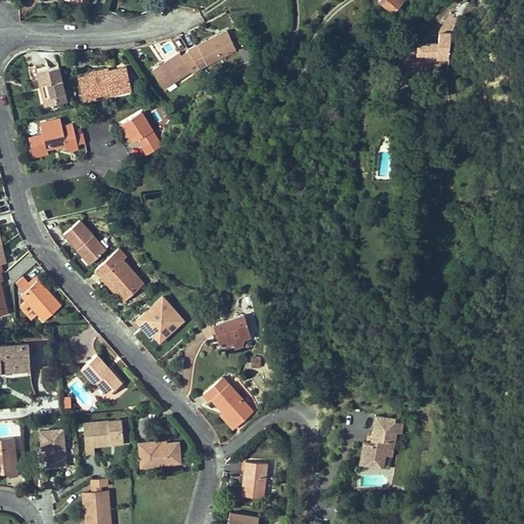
[(400,0),(378,0),(392,13),(402,2),(400,0)]
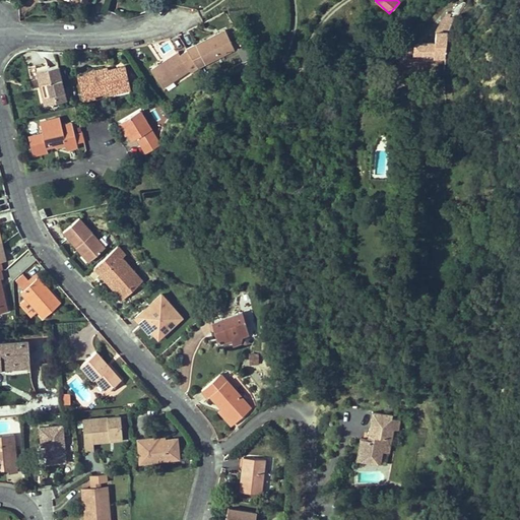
[(427,44),(414,43),(413,53),(434,54),(433,58),(440,58),(445,58),(447,33),(455,18),(450,17),(450,14),(447,13),(446,15),(436,31),(435,43),(427,42),(427,44)]
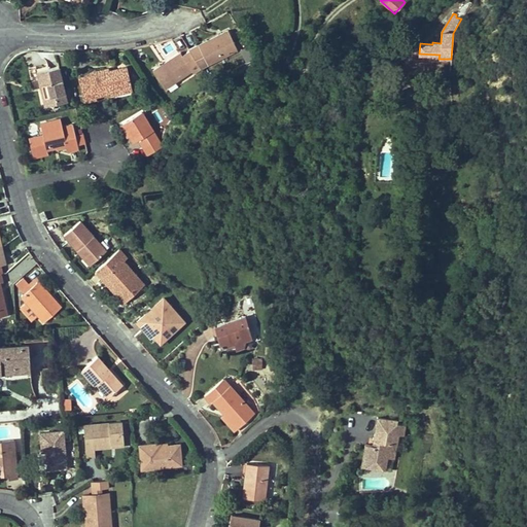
[(202,69),(205,74),(211,71),(208,65),(238,50),(229,32),(189,50),(202,69)]
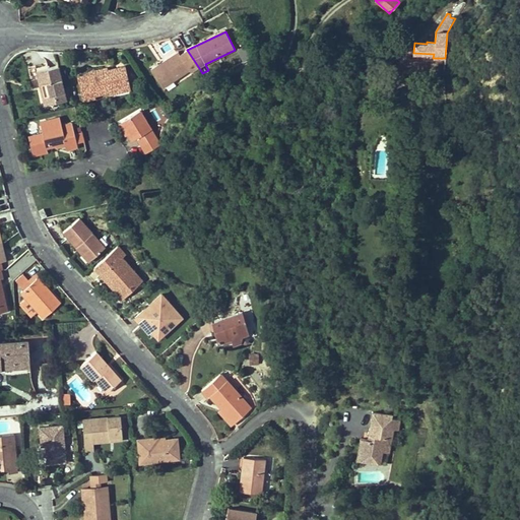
[(199,68),(187,50),(180,55),(178,52),(151,70),(164,88),(190,70),(192,73),(199,68)]
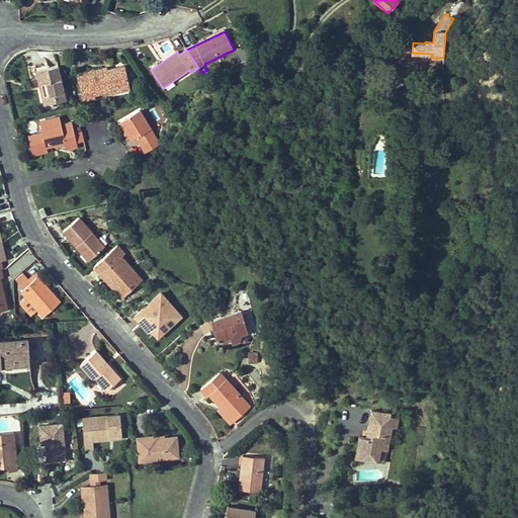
[(34,71),(37,85),(40,84),(41,88),(38,89),(42,105),(66,99),(58,66),(34,71)]
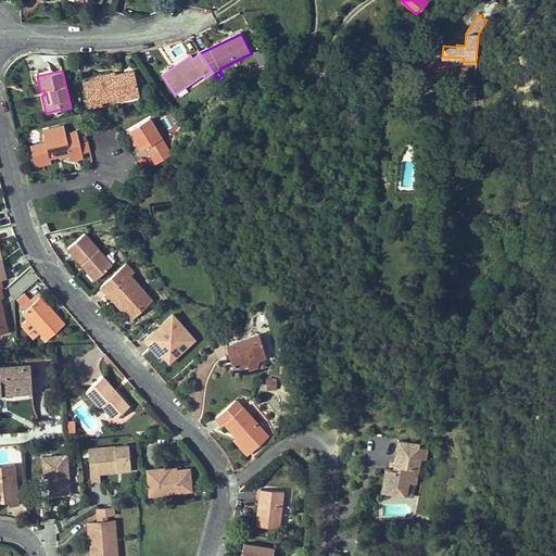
[(100,102),(116,98),(139,92),(134,71),(115,75),(114,72),(95,76),(96,79),(84,83),(89,108),(101,105),(100,102)]
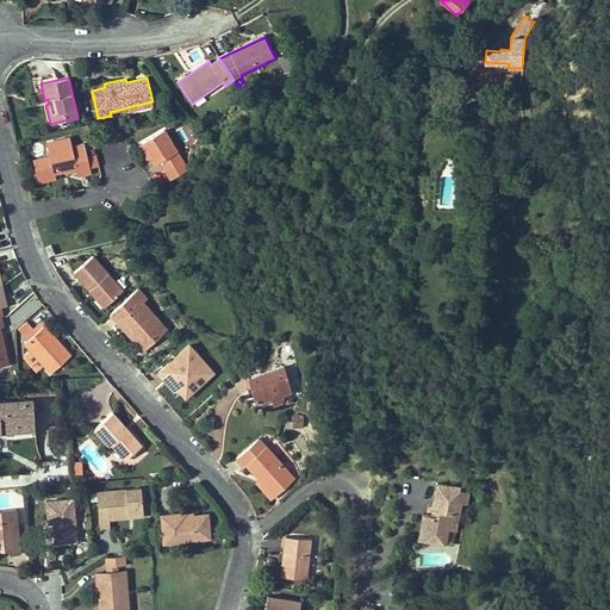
[(161,162),(166,172),(182,162),(165,130),(142,143),(148,153),(149,151),(151,155),(149,156),(155,166),(161,162)]
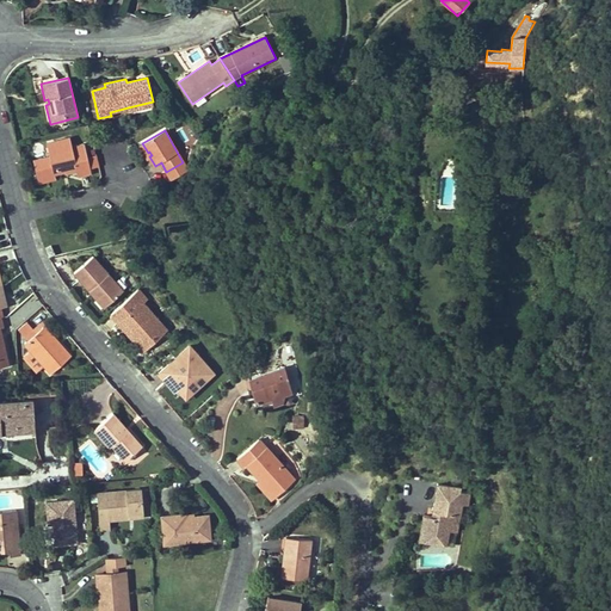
[(38,178),(54,174),(54,172),(62,170),(61,167),(65,166),(66,171),(66,172),(76,170),(78,176),(91,172),(85,146),(72,148),(69,139),(47,144),(50,156),(34,161),(38,178)]
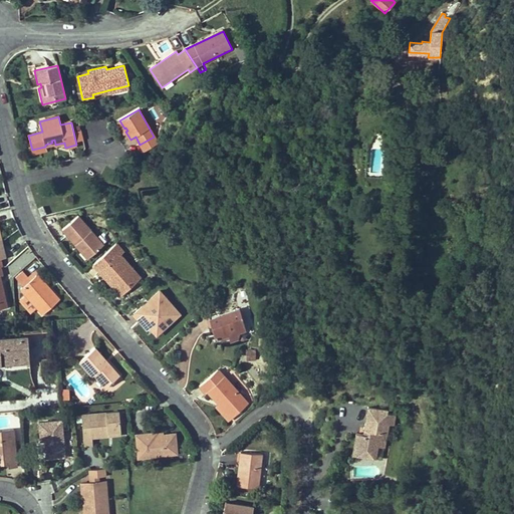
[(122,134),(125,132),(127,131),(125,127),(124,129),(119,120),(116,122),(122,134)]
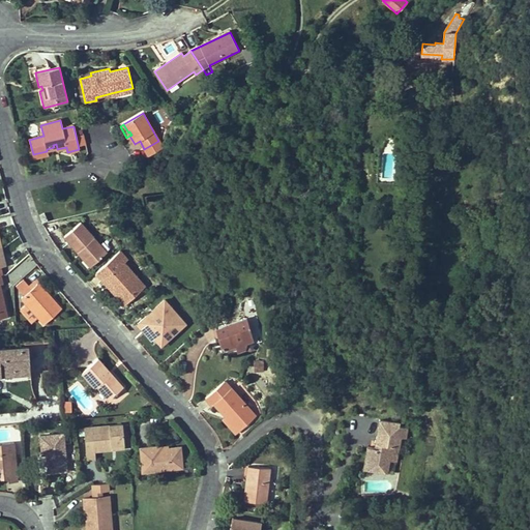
[(160,143),(158,141),(144,149),(146,152),(160,143)]
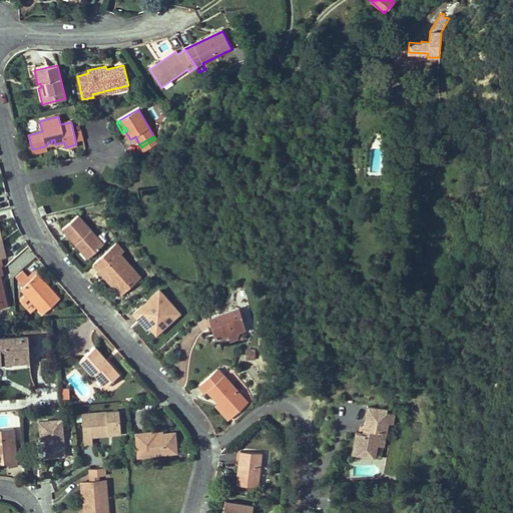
[(61,229),(75,244),(77,242),(90,257),(104,244),(78,215),(61,229)]
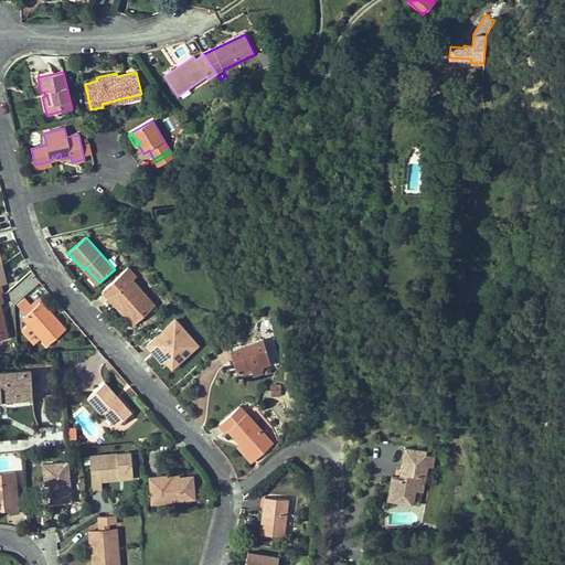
[(99,283),(85,267),(83,269),(96,286),(99,283)]
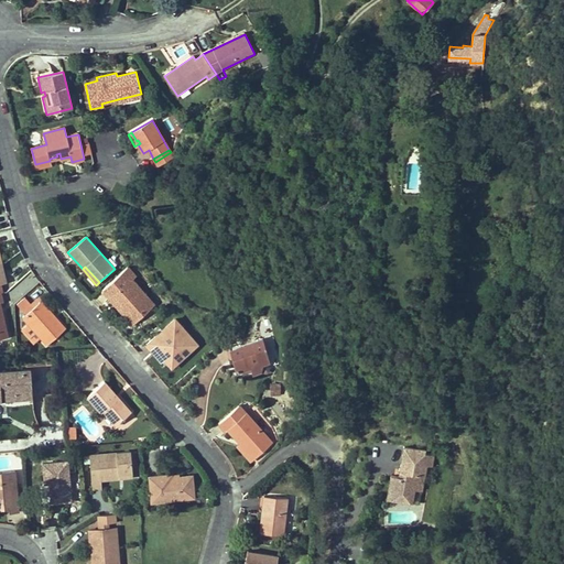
[(128,268),(102,291),(109,299),(112,295),(127,311),(122,314),(131,324),(154,304),(131,279),(136,275),(128,268)]
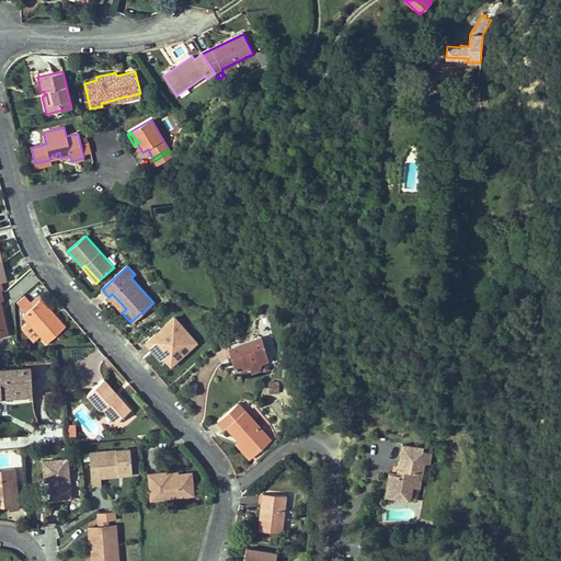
[(126,309),(112,294),(109,297),(122,312),(126,309)]
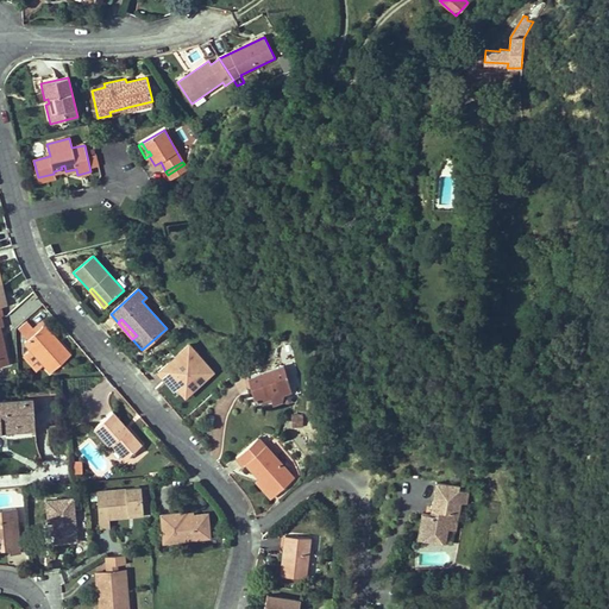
[(18,330),(27,339),(36,332),(26,321),(18,330)]
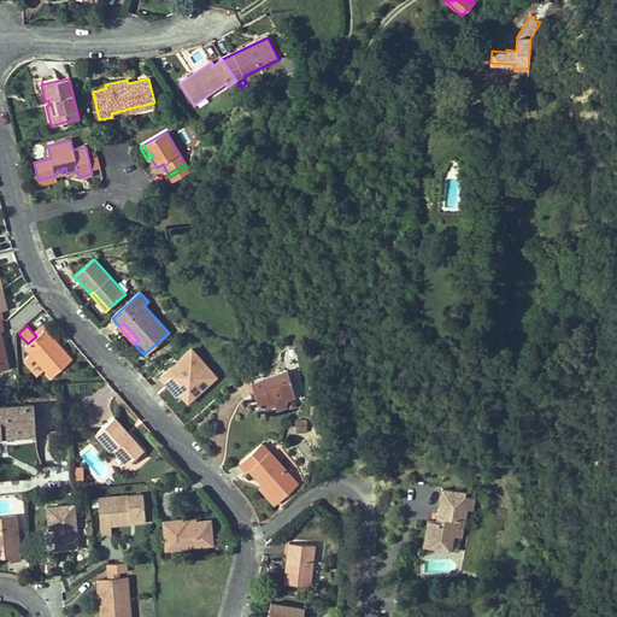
[(28,344),(24,347),(33,357),(25,362),(33,371),(40,365),(43,370),(51,378),(71,360),(45,329),(36,336),(28,344)]
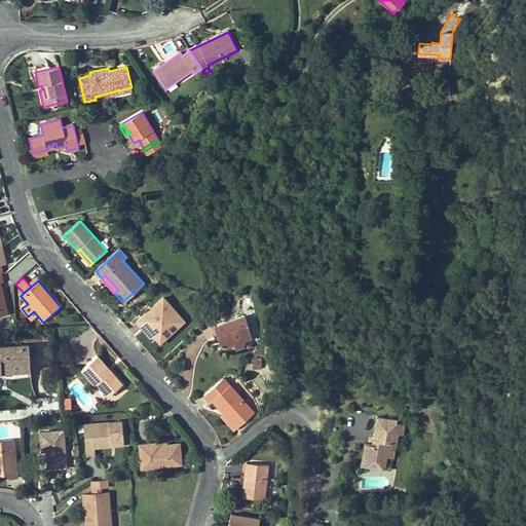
[(151,338),(153,336),(159,330),(165,330),(170,335),(183,323),(162,298),(137,322),(151,338)]
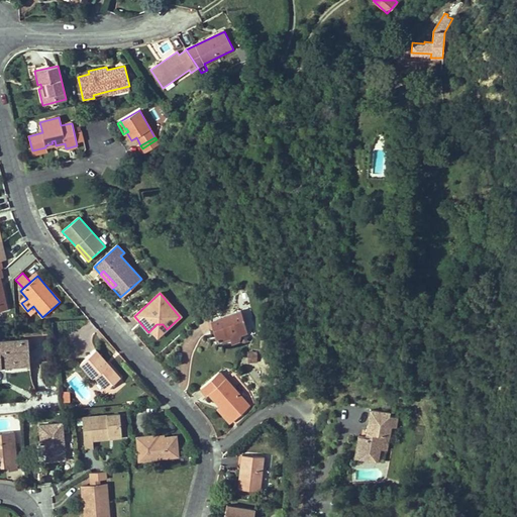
[(36,310),(33,306),(27,311),(30,315),(36,310)]
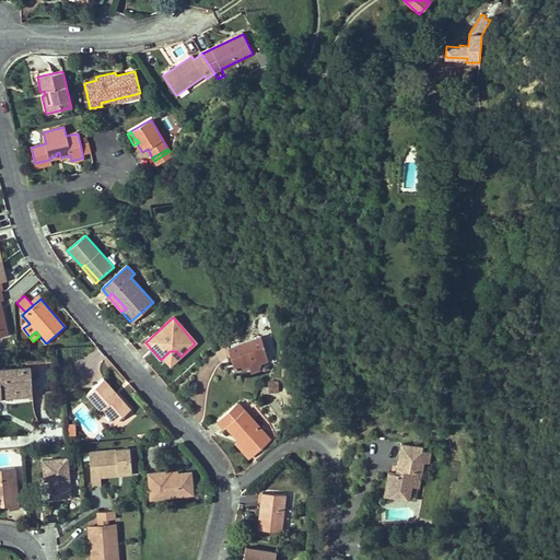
[(228,347),(234,369),(241,366),(248,364),(249,366),(251,371),(259,369),(260,362),(268,360),(260,336),(228,347)]
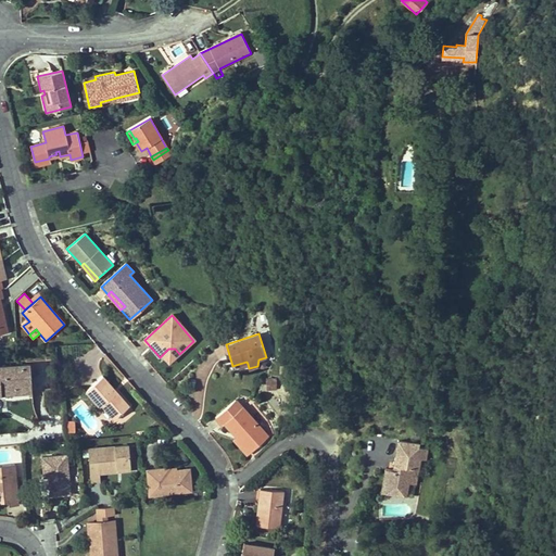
[(175,349),(168,349),(162,355),(169,363),(179,354),(175,349)]
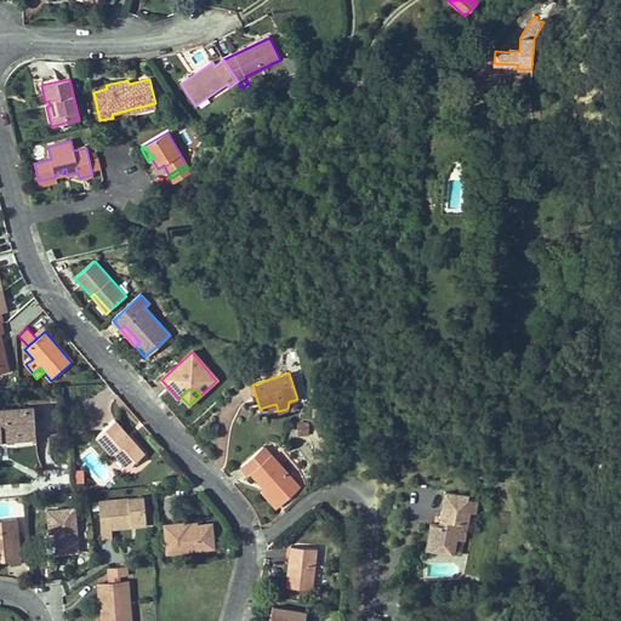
[(32,408),(0,410),(0,440),(0,437),(34,433),(32,408)]
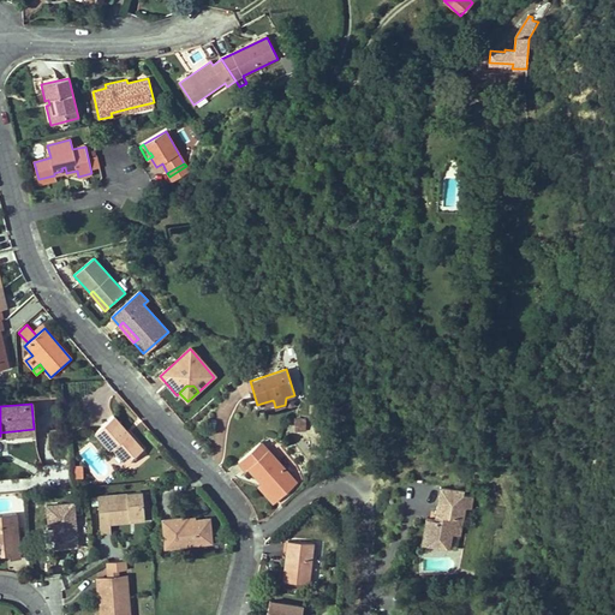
[(112,416),(94,433),(108,449),(111,448),(125,464),(141,449),(112,416)]
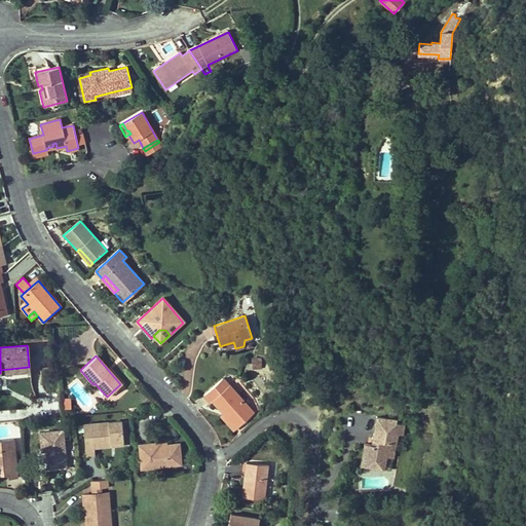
[(262,359),(253,359),(253,368),(261,368),(262,359)]
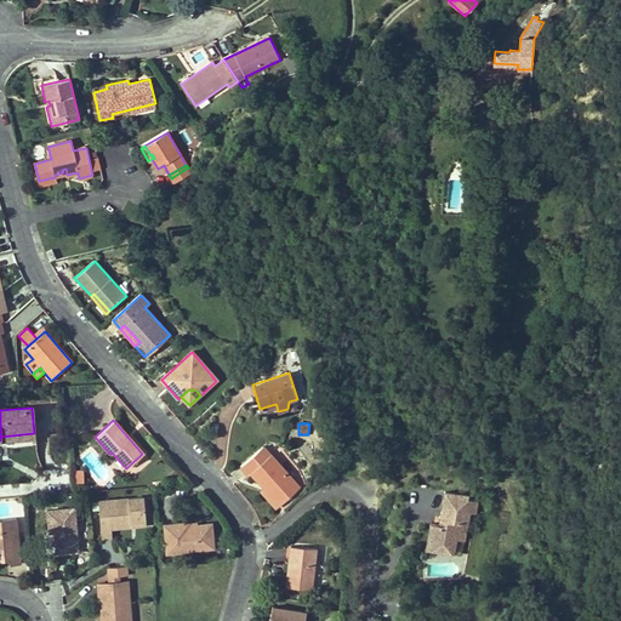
[(265,489),(279,507),(300,489),(263,448),(240,467),(248,476),(251,473),(265,489)]
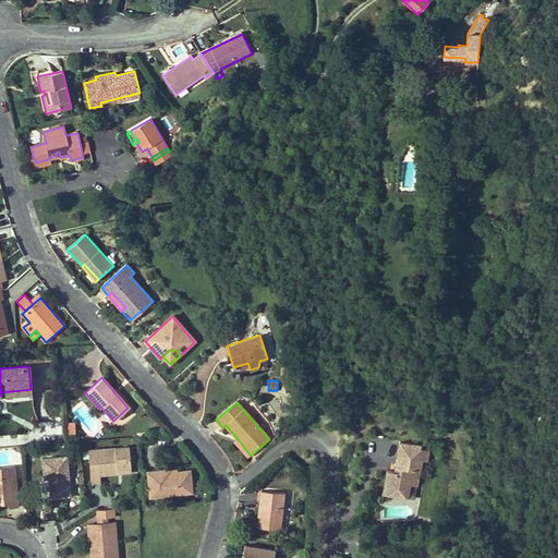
[(74,420),(65,421),(67,434),(76,433),(74,420)]
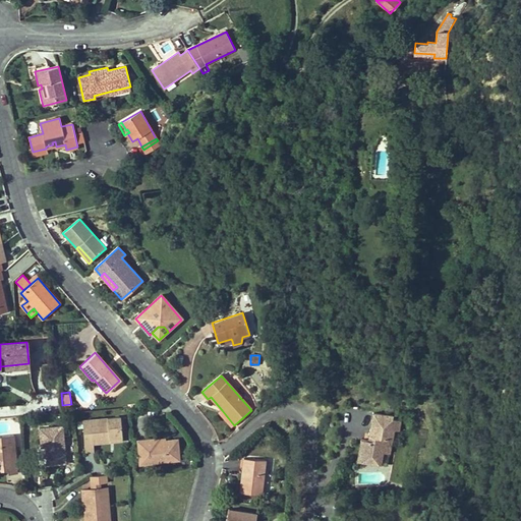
[(232,427),(234,425),(222,410),(219,412),(232,427)]
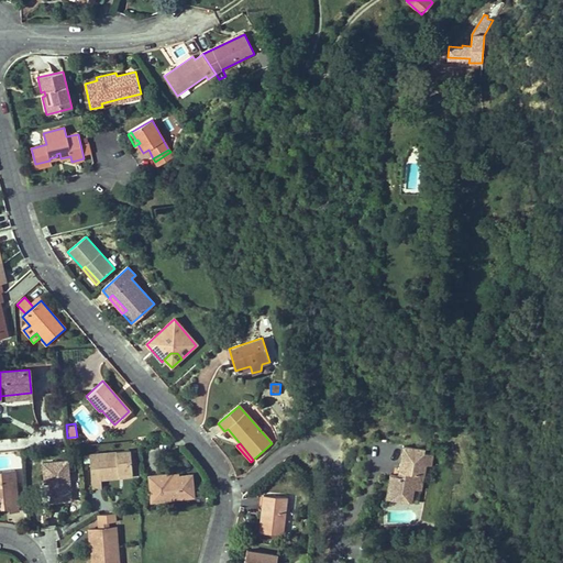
[(100,478),(119,477),(119,473),(132,472),(131,451),(89,454),(92,489),(101,488),(100,478)]
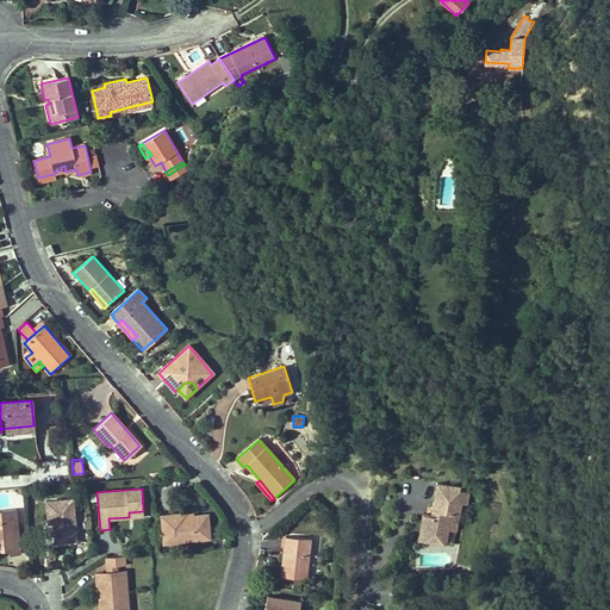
[(458,493),(434,489),(429,516),(434,517),(434,522),(428,521),(419,520),(417,535),(423,536),(422,546),(441,548),(443,535),(454,537),(458,521),(459,509),(465,510),(467,498),(458,496),(458,493)]
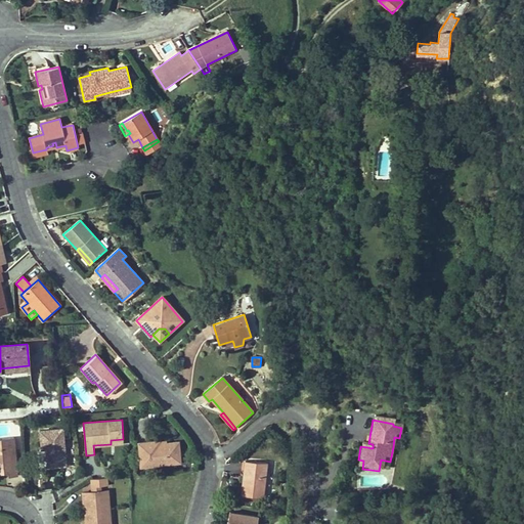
[(62,429),(39,431),(41,449),(46,449),(47,468),(66,466),(62,429)]
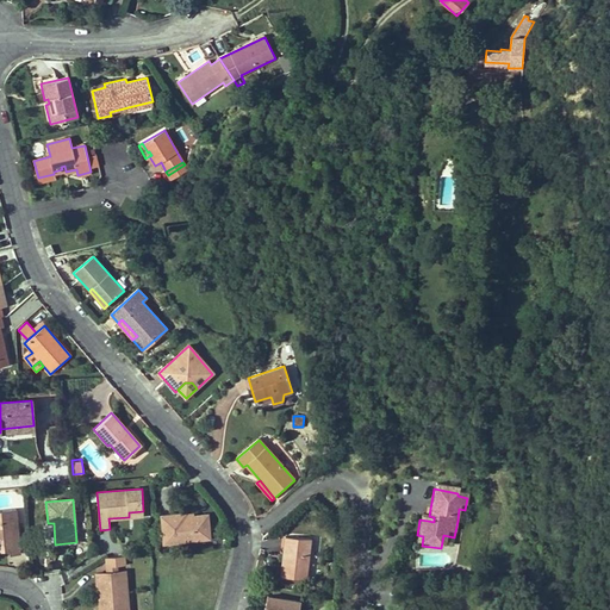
[(16,510),(0,511),(0,551),(10,551),(10,555),(19,555),(16,510)]
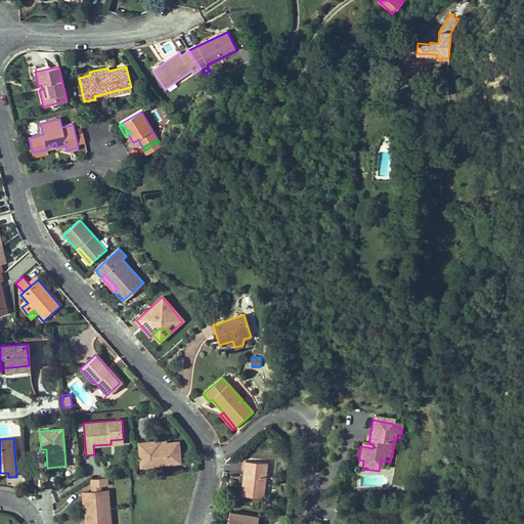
[(160,444),(159,441),(139,442),(140,466),(162,464),(180,463),(179,442),(160,444)]
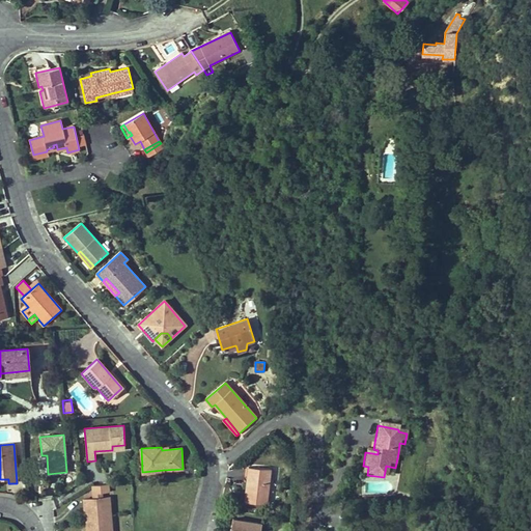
[(395,468),(386,466),(384,477),(394,479),(395,468)]
